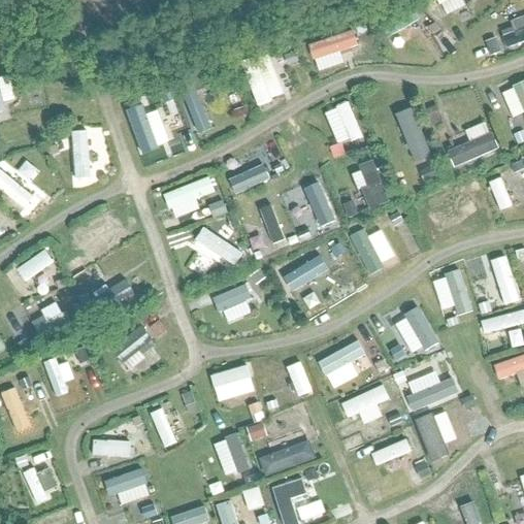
[(438,0),(443,14),(464,9),(462,0),(438,0)]
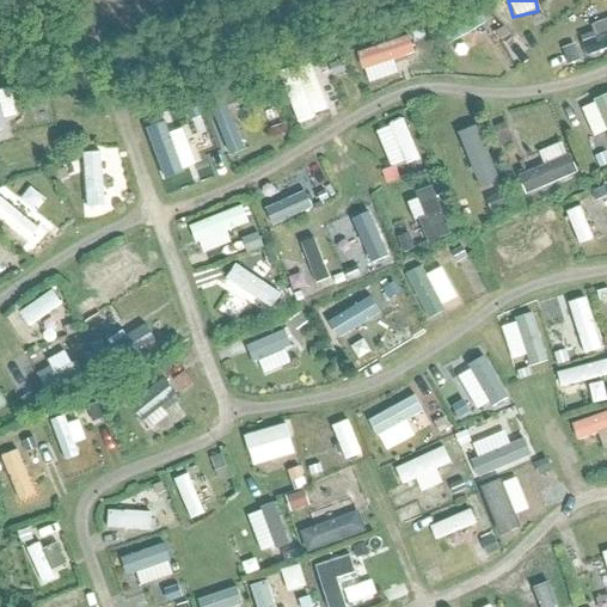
[(606,14),(588,22),(593,35),(580,40),(586,60),(606,53),(606,14)]
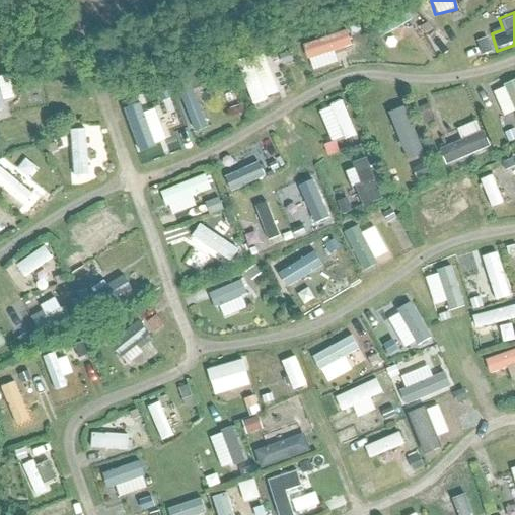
[(418,53),(428,41),(398,17),(388,29),(418,53)]
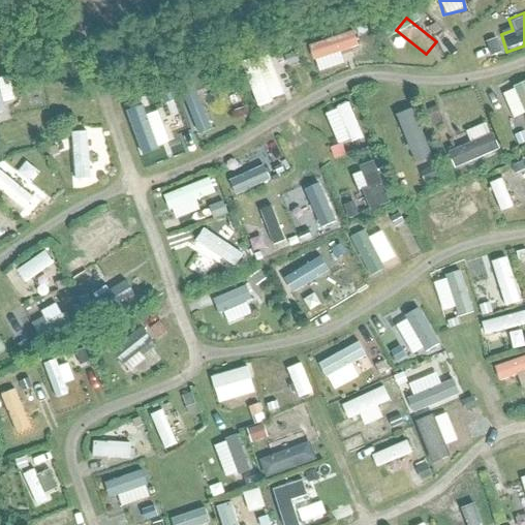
[(449,50),(458,39),(445,28),(436,37),(449,50)]
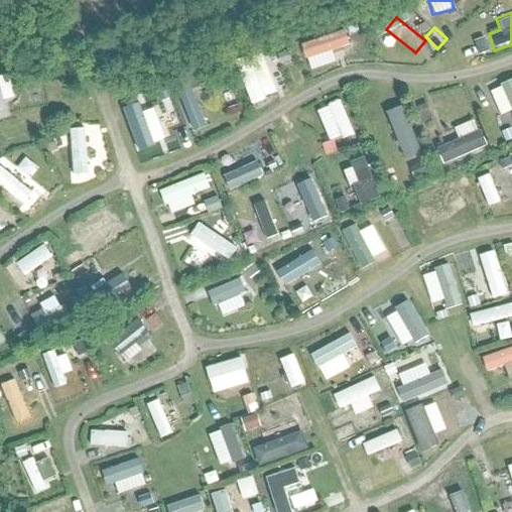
[(324,33),(298,42),(308,68),(334,58),(324,33)]
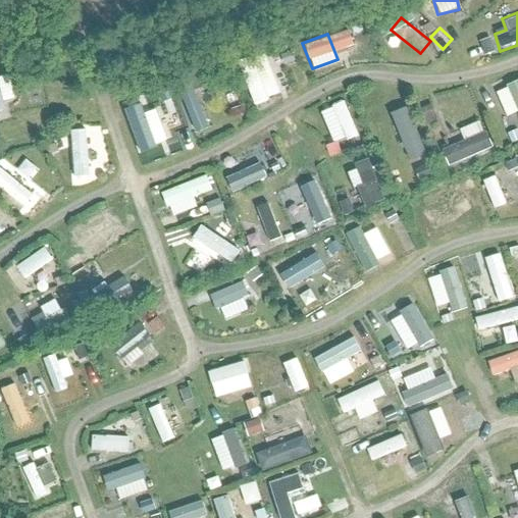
[(267,52),(241,59),(253,105),(279,98),(267,52)]
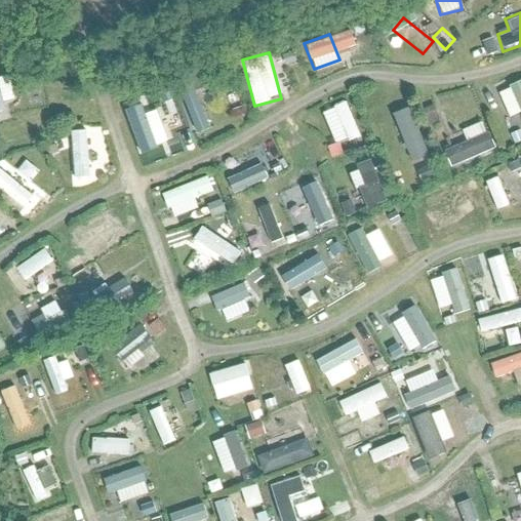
[(498,88),(510,115),(520,110),(520,78),(498,88)]
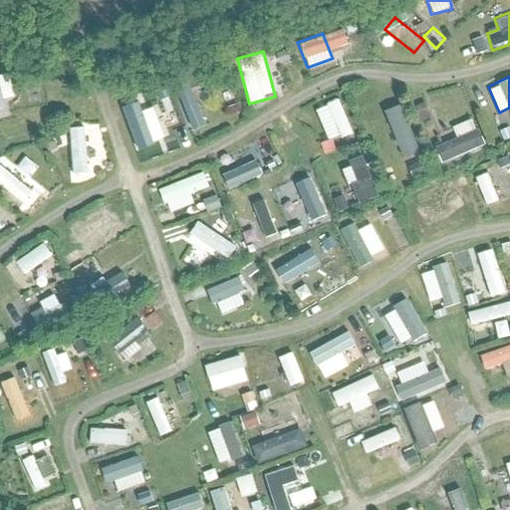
[(338,139),(351,134),(338,98),(325,103),(338,139)]
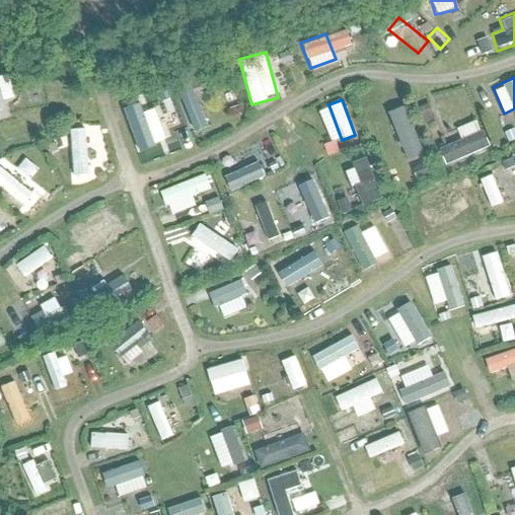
[(405,102),(389,108),(406,153),(421,147),(405,102)]
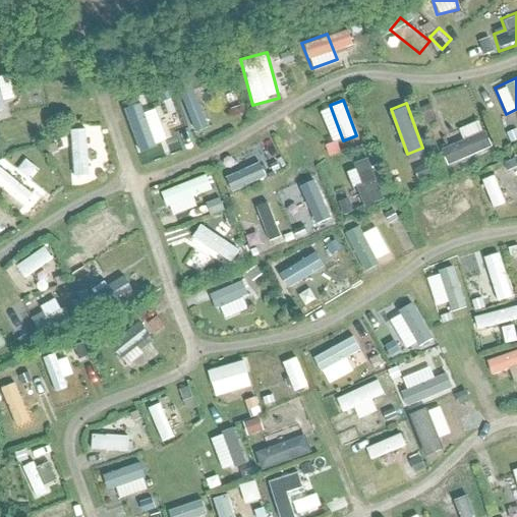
[(461,135),(480,129),(477,119),(458,125),(461,135)]
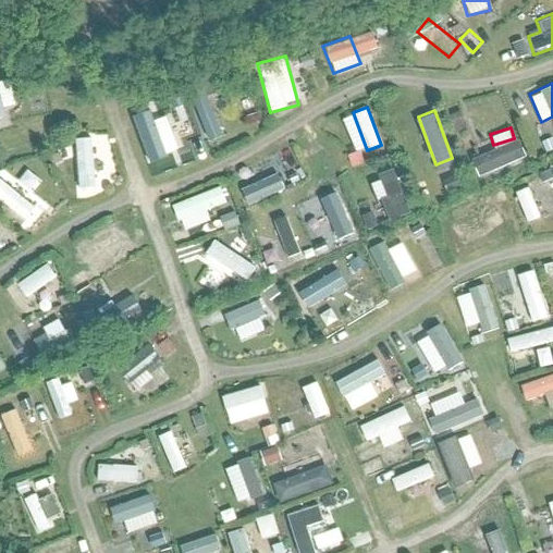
[(110,137),(78,136),(77,191),(100,191),(100,164),(109,166),(110,137)]
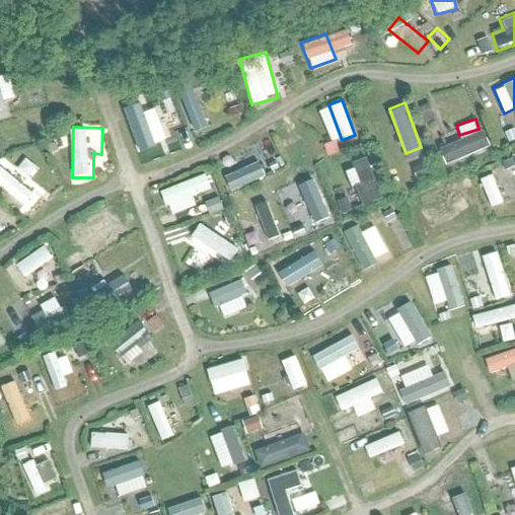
[(328,155),(340,151),(335,138),(323,143),(328,155)]
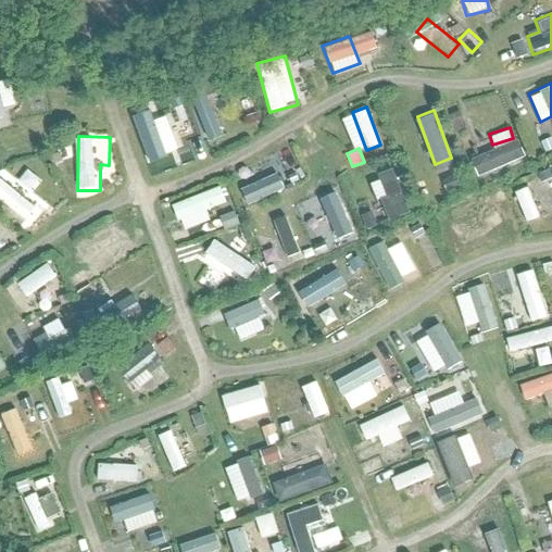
[(473,158),(476,176),(502,172),(501,164),(522,161),(519,150),(473,158)]
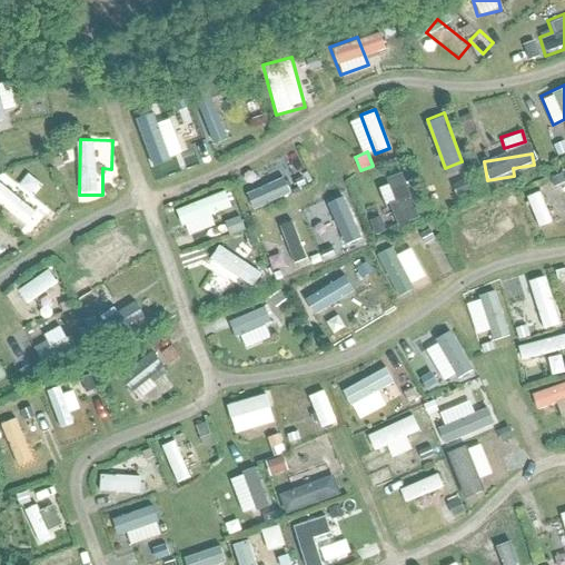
[(276,182),(259,188),(265,202),(297,191),(285,158),(269,165),(276,182)]
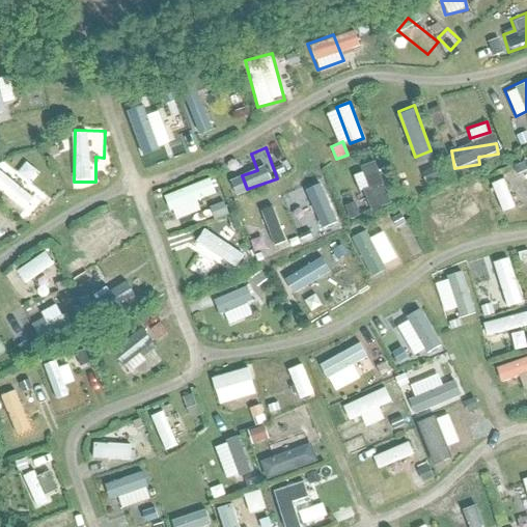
[(357,169),(363,195),(384,190),(377,164),(357,169)]
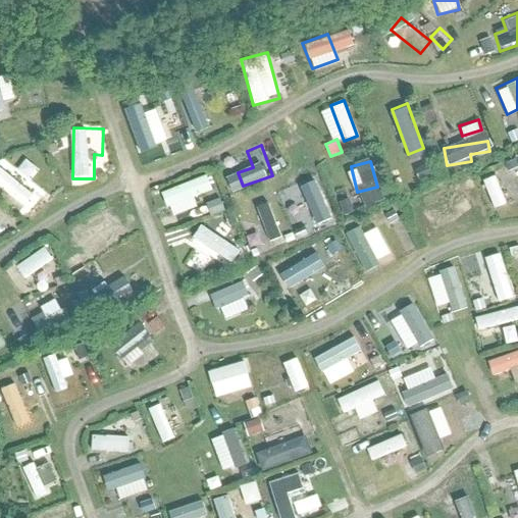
[(26,162),(16,171),(27,180),(35,171),(26,162)]
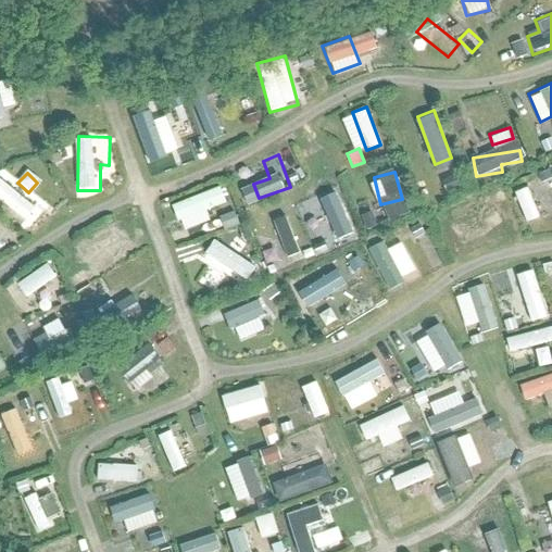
[(0,176),(0,200),(26,222),(34,212),(47,223),(51,217),(0,176)]
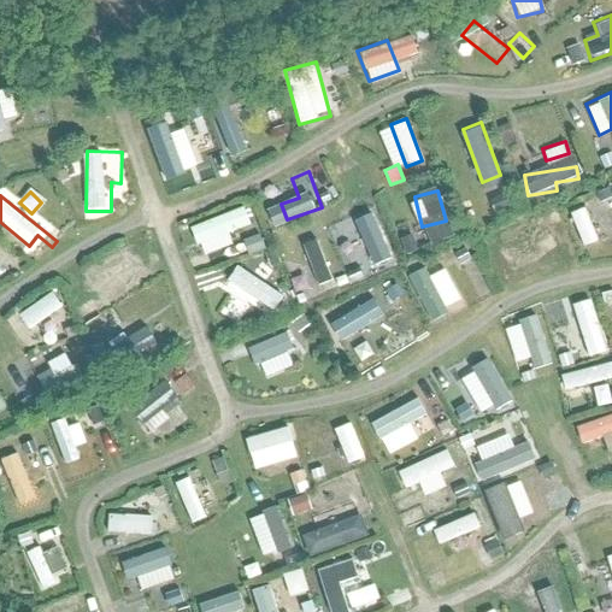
[(230,237),(253,228),(243,205),(190,227),(202,257),(234,243),(230,237)]
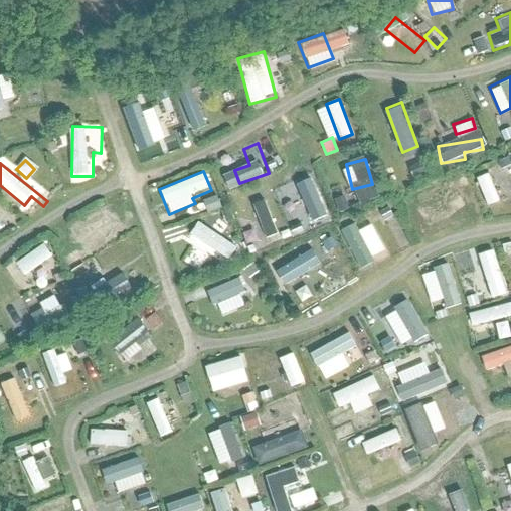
[(488,172),(477,176),(489,207),(500,202),(488,172)]
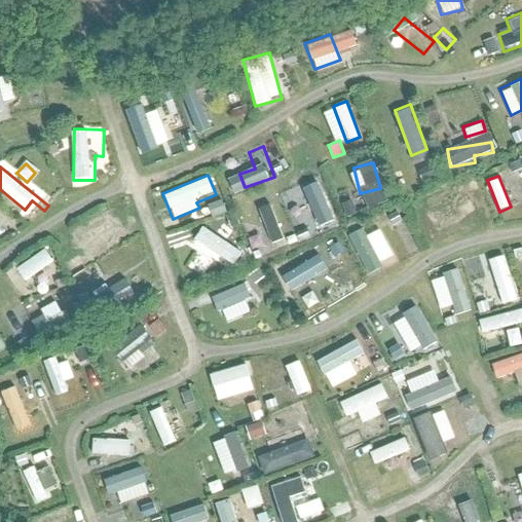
[(223,200),(200,201),(201,215),(223,214),(223,200)]
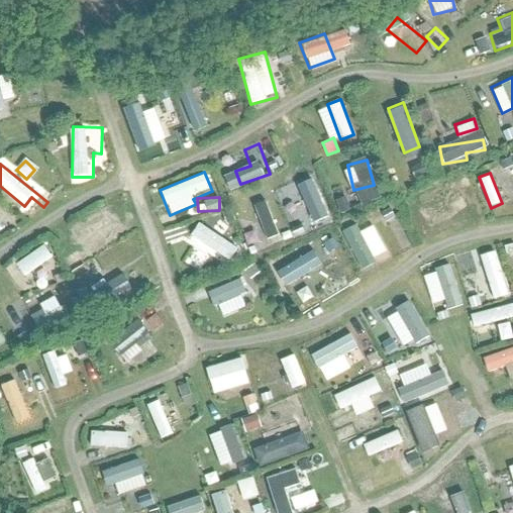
[(79,249),(116,231),(104,207),(67,225),(79,249)]
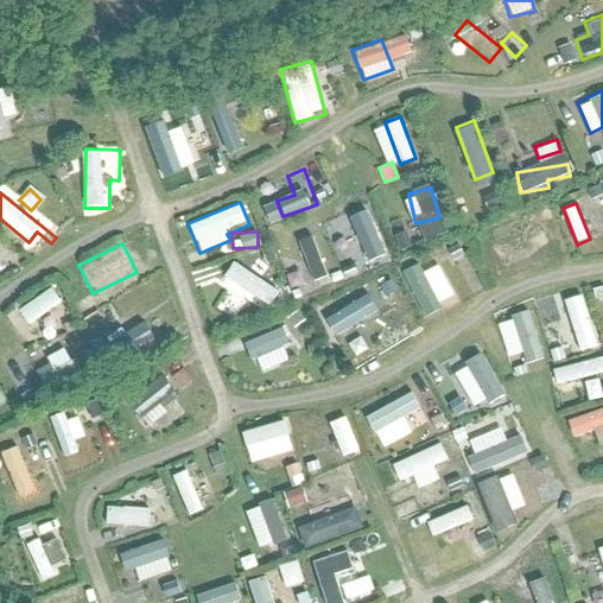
[(444,312),(442,303),(454,299),(440,260),(407,271),(423,319),(444,312)]
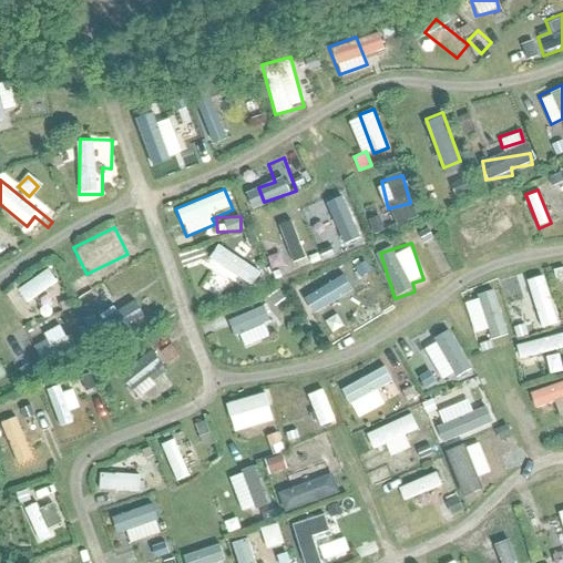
[(180,255),(184,270),(222,262),(228,286),(257,279),(251,253),(226,259),(223,247),(207,251),(207,248),(180,255)]
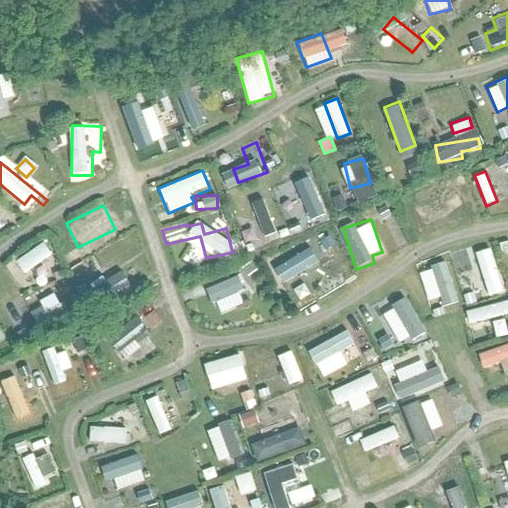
[(46,244),(13,259),(21,277),(54,262),(46,244)]
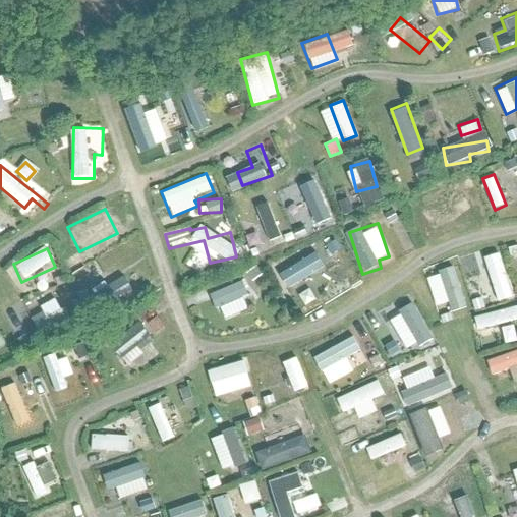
[(280,266),(288,286),(328,271),(320,250),(280,266)]
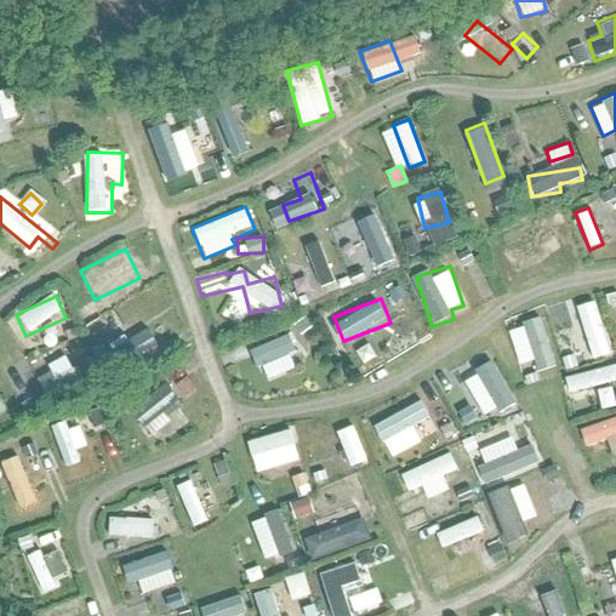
[(581,324),(574,326),(582,354),(589,352),(589,354),(605,349),(589,298),(575,303),(581,324)]
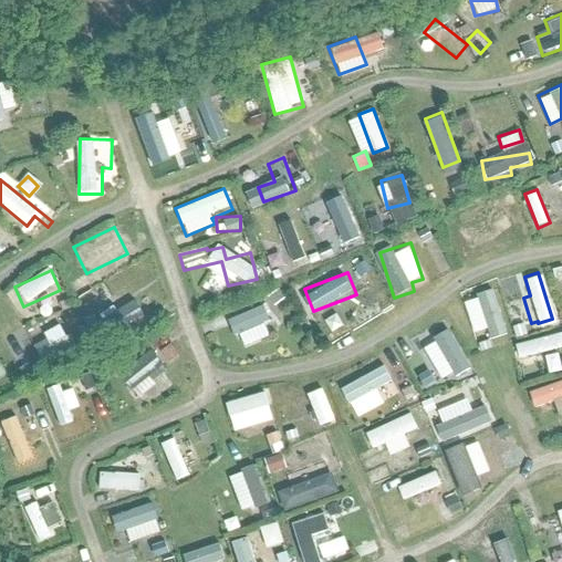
[(495,288),(480,291),(492,342),(507,339),(495,288)]
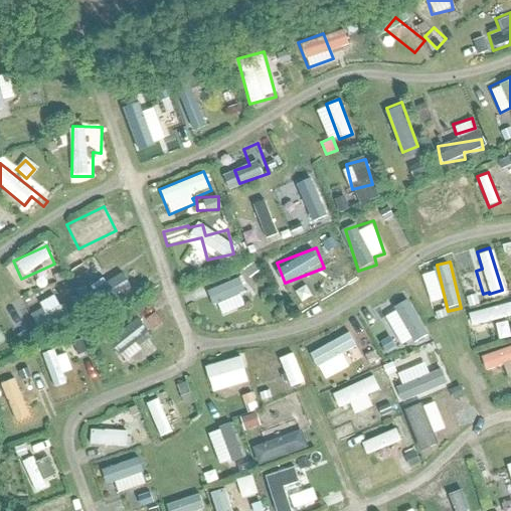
[(125,272),(97,278),(94,265),(78,268),(86,301),(130,291),(125,272)]
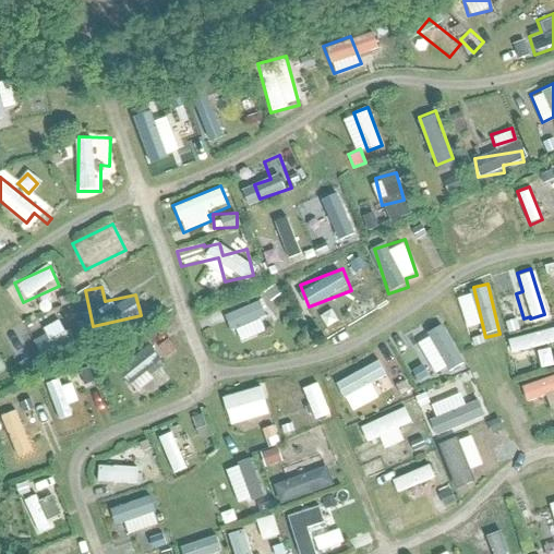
[(470,292),(456,297),(468,332),(482,326),(470,292)]
